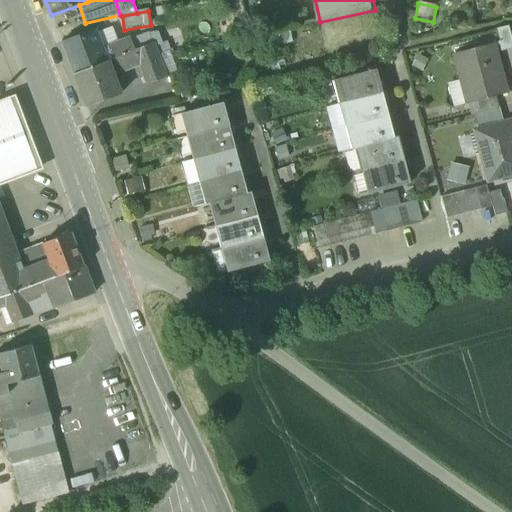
[(496,30),(501,51),(511,48),(511,41),(508,27),(496,30)]
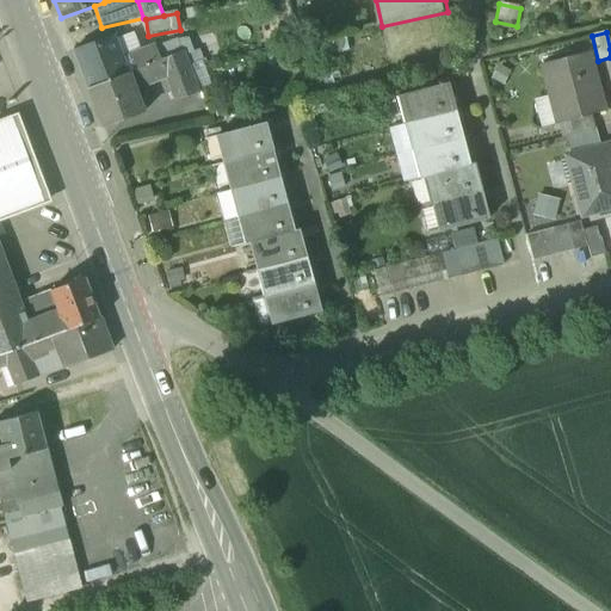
[(135,34),(113,42),(122,61),(142,53),(135,34)]
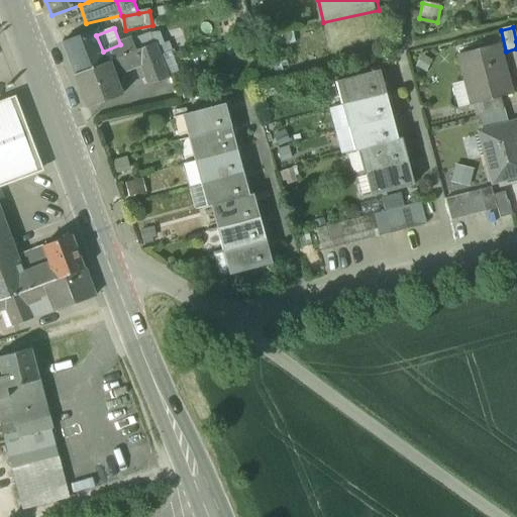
[(74,77),(108,64),(103,52),(96,35),(95,31),(61,44),(74,77)]
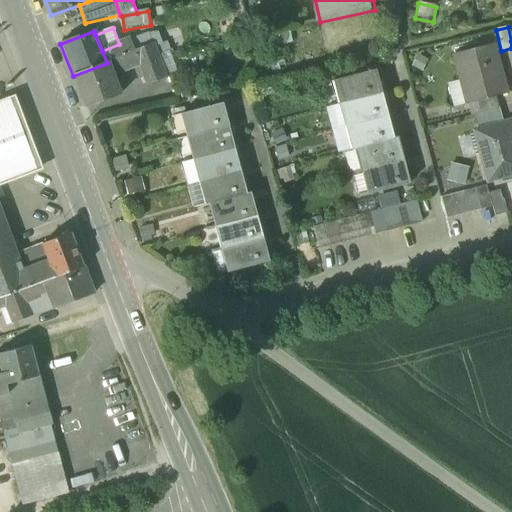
[(289,32),(265,37),(267,48),(291,43),(289,32)]
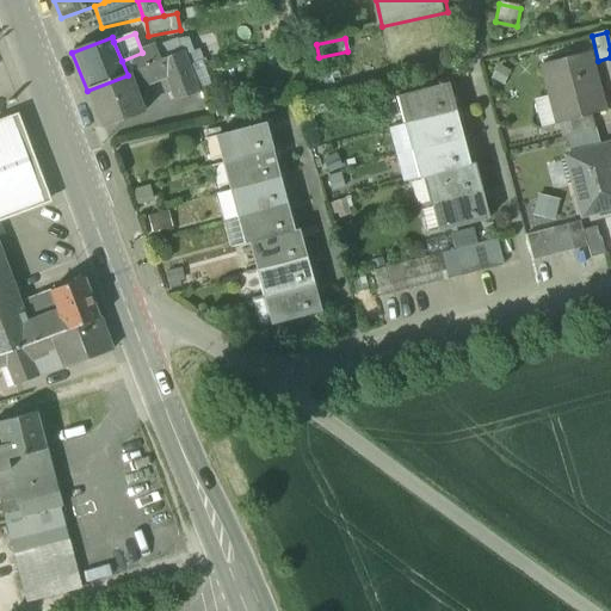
[(190,43),(178,44),(181,54),(184,60),(195,55),(193,53),(190,43)]
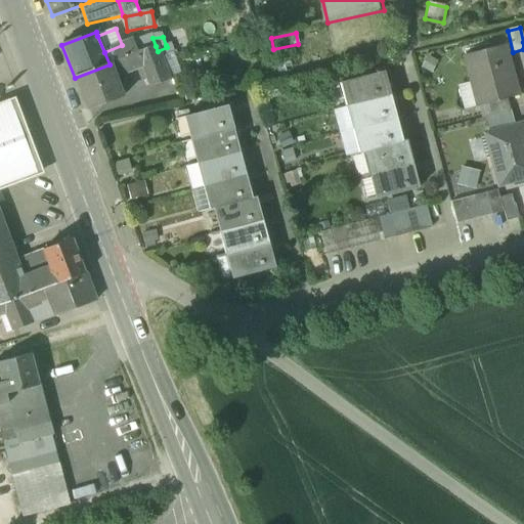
[(137,52),(156,46),(153,38),(134,45),(137,52)]
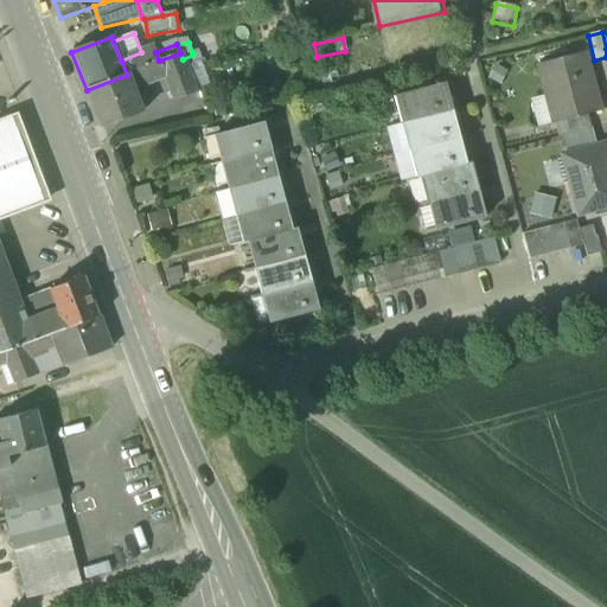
[(141,52),(121,61),(127,75),(160,62),(159,61),(155,52),(154,48),(141,52)]
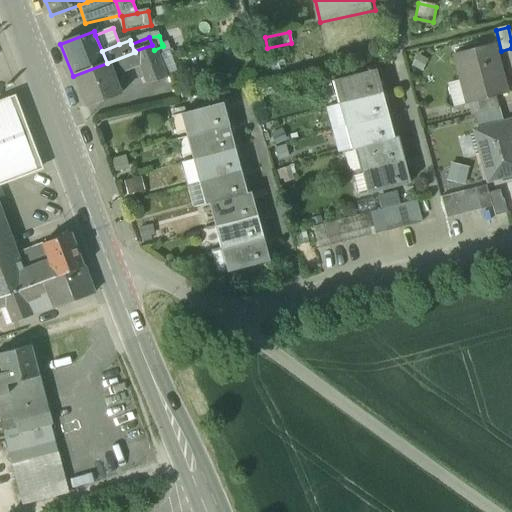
[(168,41),(162,44),(163,46),(154,50),(156,56),(170,53),(172,53),(168,41)]
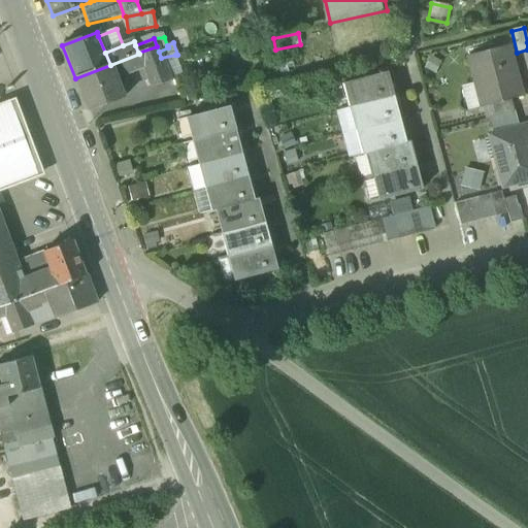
[(138,53),(139,54),(144,68),(152,88),(170,80),(169,78),(161,58),(159,52),(157,46),(138,53)]
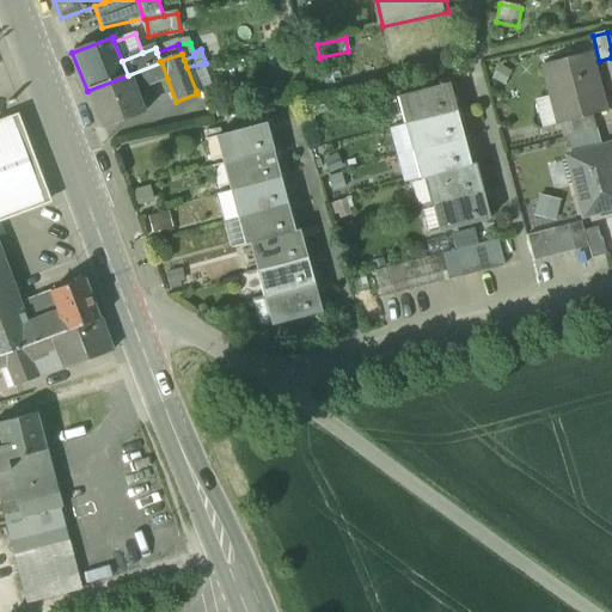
[(551,97),(558,126),(560,126),(593,116),(605,114),(588,54),(543,66),(551,97)]
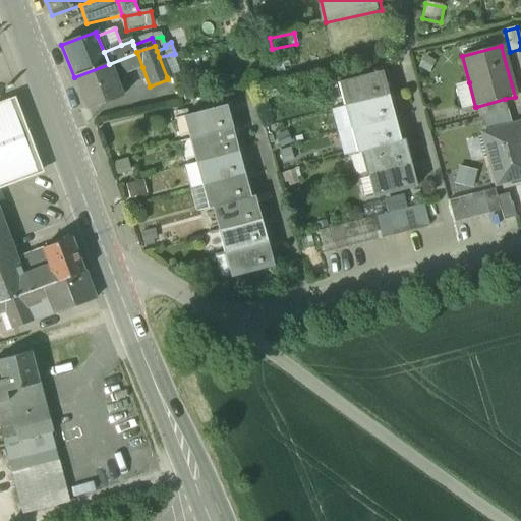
[(125,73),(142,67),(137,53),(109,64),(113,76),(125,73)]
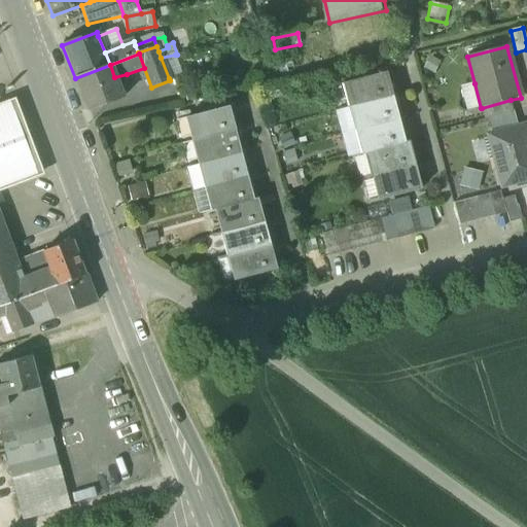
[(175,55),(161,58),(169,78),(182,73),(175,55)]
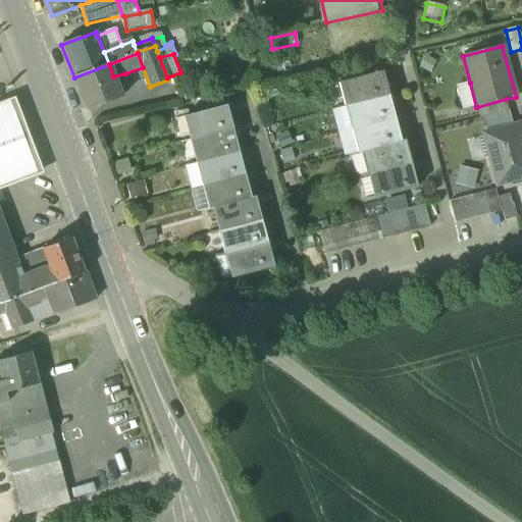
[(426,57),(420,68),(429,73),(435,62),(426,57)]
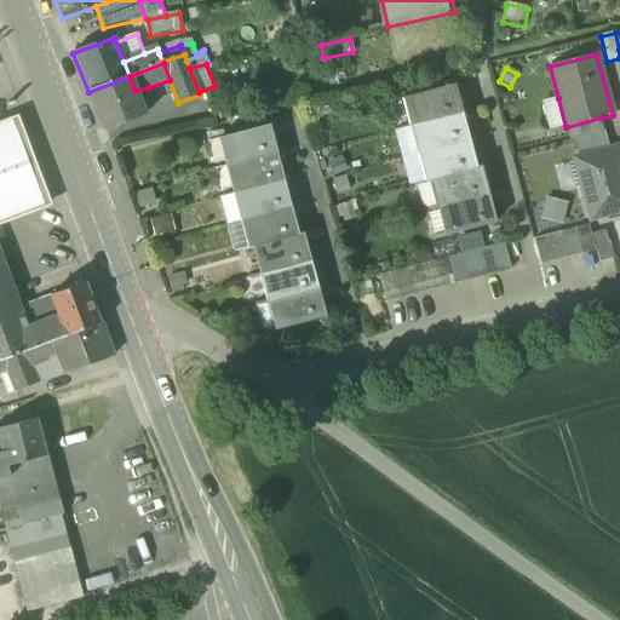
[(343,69),(325,74),(331,95),(349,89),(343,69)]
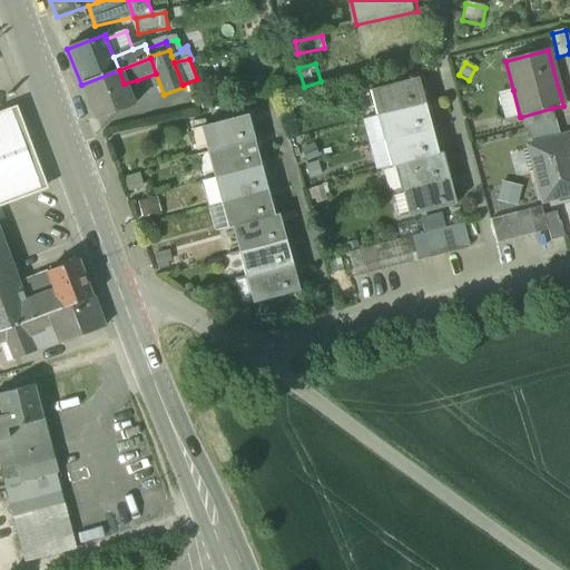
[(133,105),(124,84),(119,70),(81,85),(96,120),(133,105)]
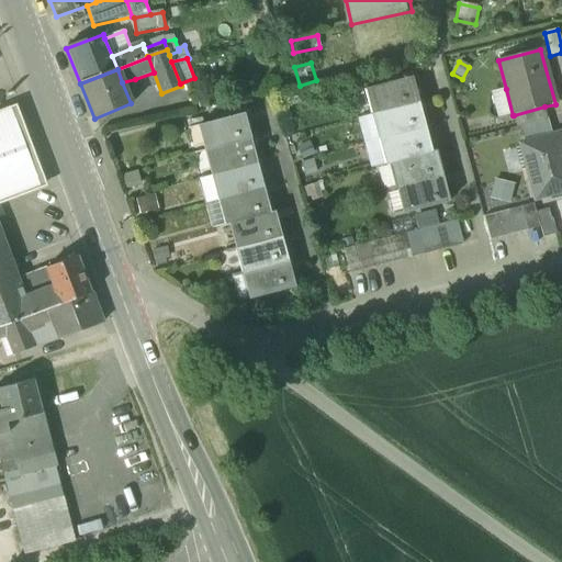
[(366,89),(372,115),(418,102),(412,77),(366,89)]
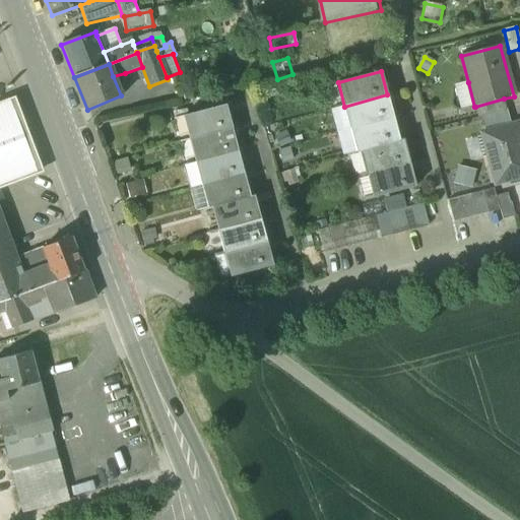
[(474,107),(468,82),(454,86),(460,111),(474,107)]
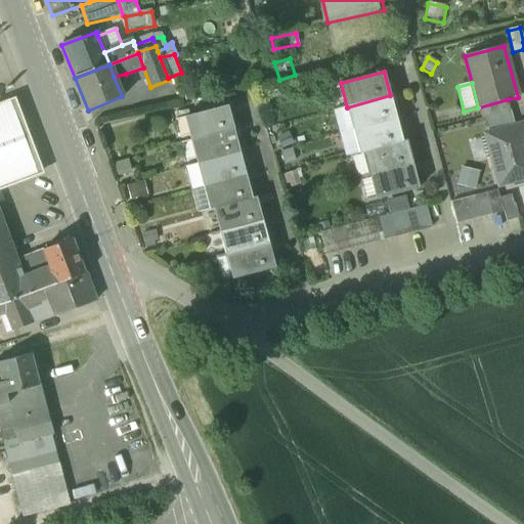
[(396,119),(390,95),(347,107),(353,130),(396,119)]
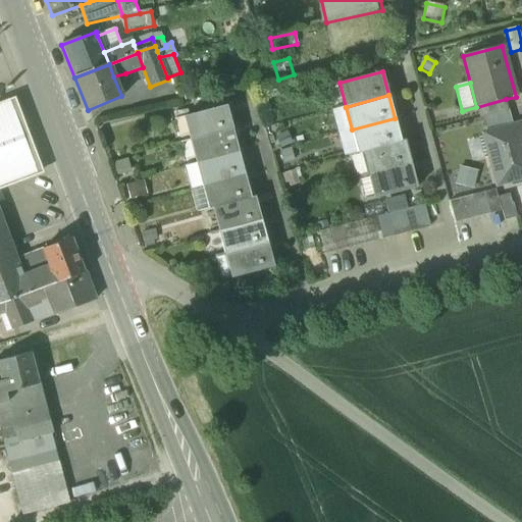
[(480,118),(484,117),(509,111),(506,99),(477,107),(480,118)]
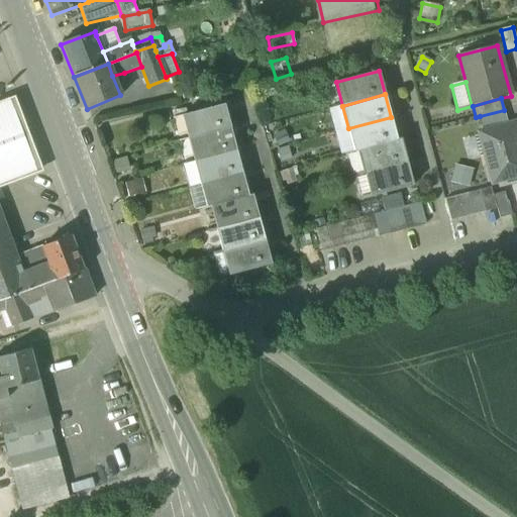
[(11,100),(38,174),(43,172),(16,99),(11,100)]
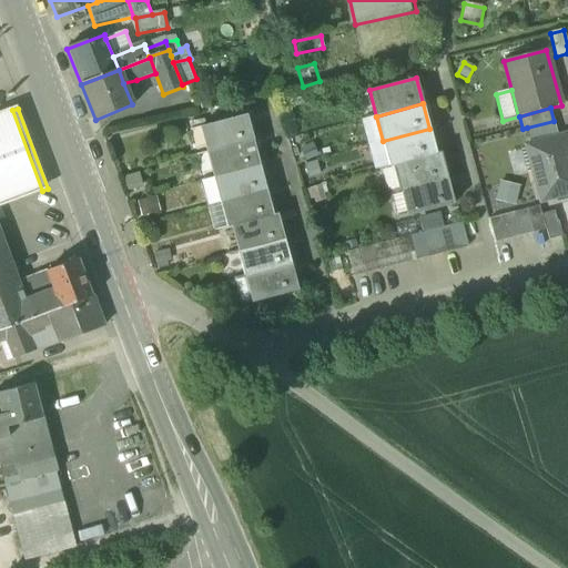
[(12,110),(0,114),(0,206),(4,205),(42,191),(12,110)]
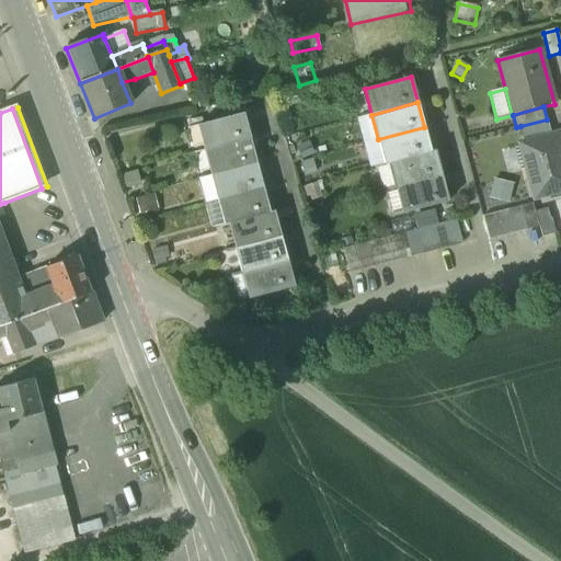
[(197,126),(205,151),(250,139),(243,114),(197,126)]
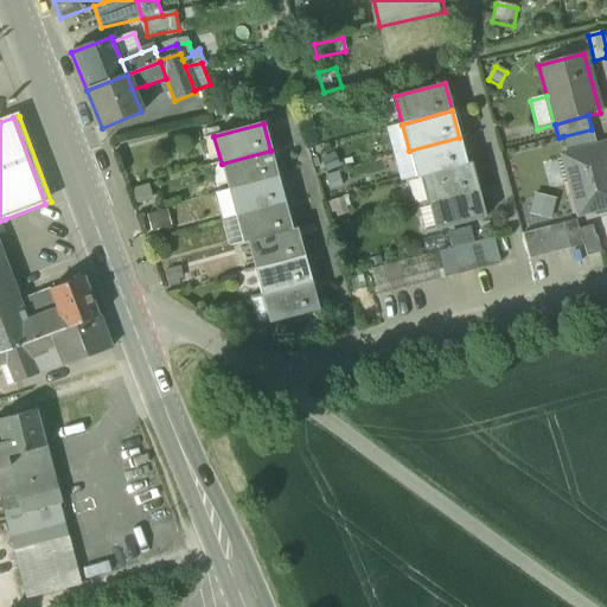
[(393,155),(409,151),(402,125),(385,128),(393,155)]
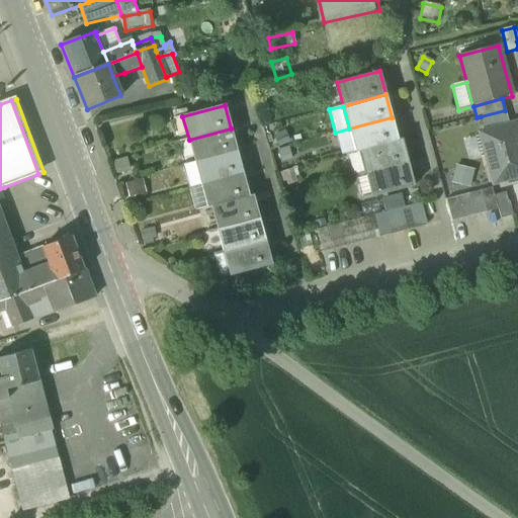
[(509,125),(505,110),(481,116),(485,133),(509,125)]
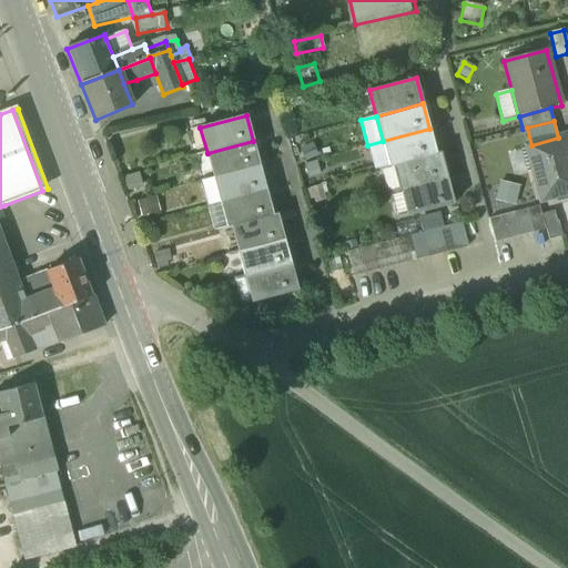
[(436,154),(429,129),(383,141),(389,166),(394,165),(436,154)]
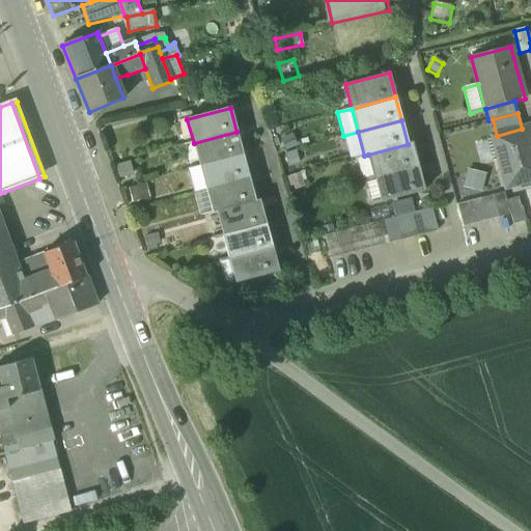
[(501,171),(506,189),(530,182),(530,126),(522,129),(497,136),(496,136),(505,169),(501,171)]
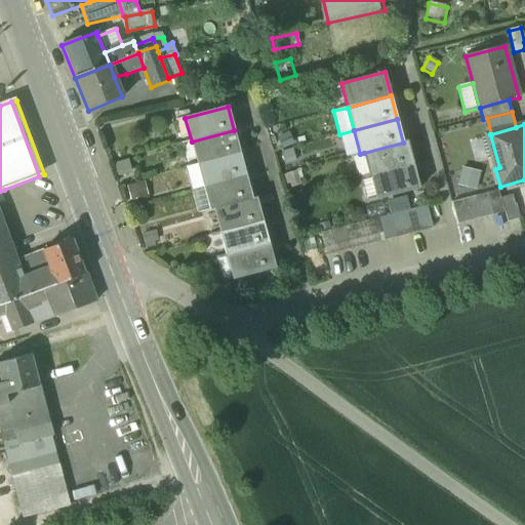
[(192,142),(198,165),(240,153),(234,130),(192,142)]
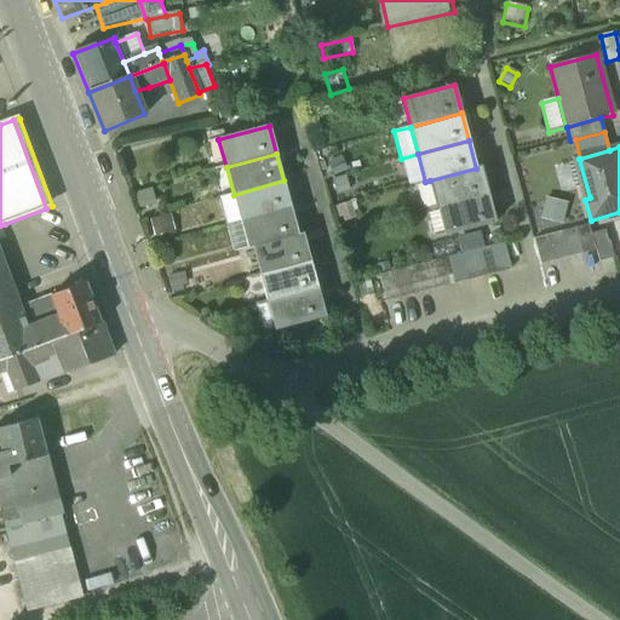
[(418,154),(401,159),(408,187),(425,182),(418,154)]
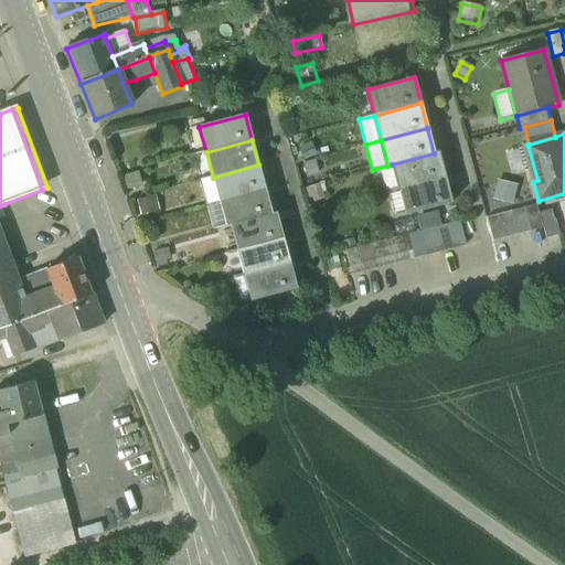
[(537,180),(528,145),(523,146),(523,147),(530,172),(533,182),(537,180)]
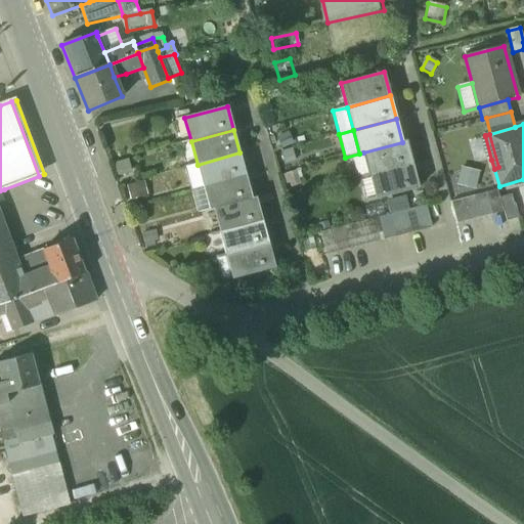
[(491,160),(485,136),(469,141),(475,164),(491,160)]
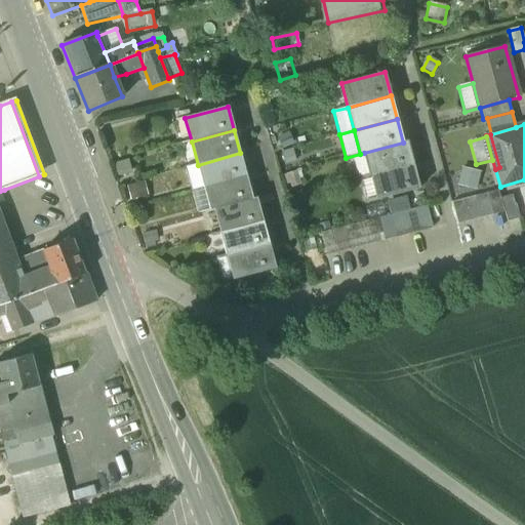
[(407,142),(403,143),(364,153),(370,176),(413,165),(407,142)]
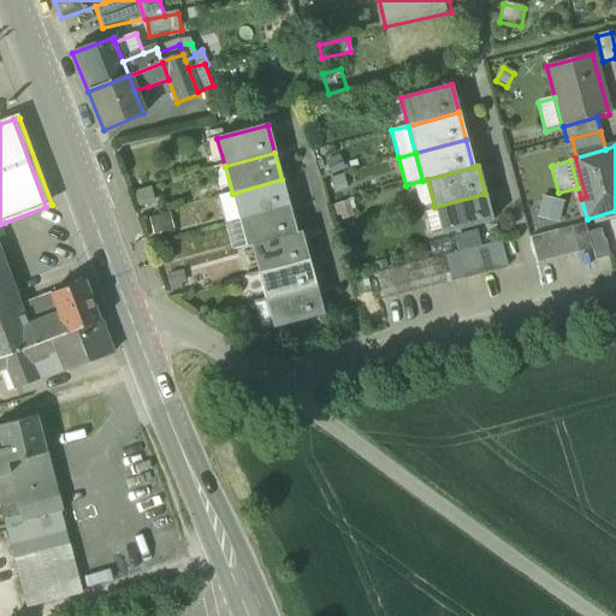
[(232,194),(240,220),(290,207),(282,179),(232,194)]
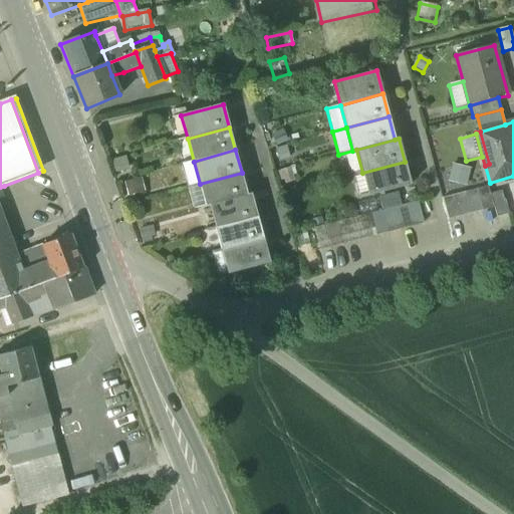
[(125,156),(110,160),(114,175),(130,171),(125,156)]
